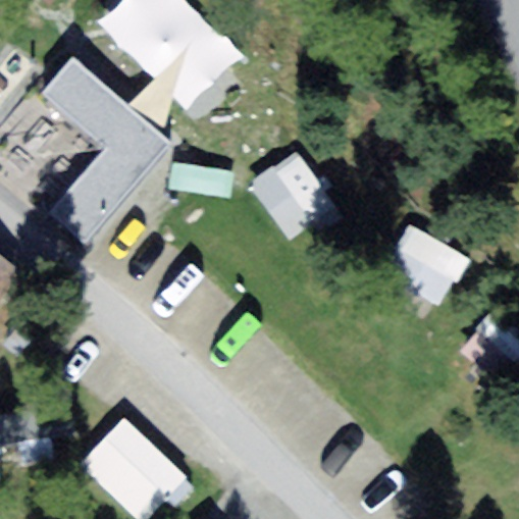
[(71,57),(43,90),(106,145),(97,156),(50,210),(84,239),(168,141),(71,57)]
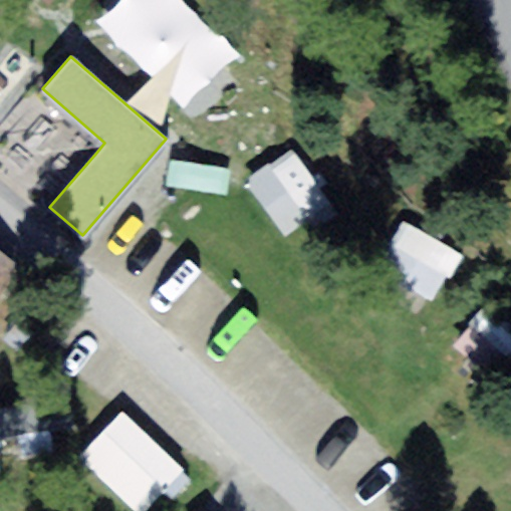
[(248,176),(281,236),(330,210),(297,149),(248,176)]
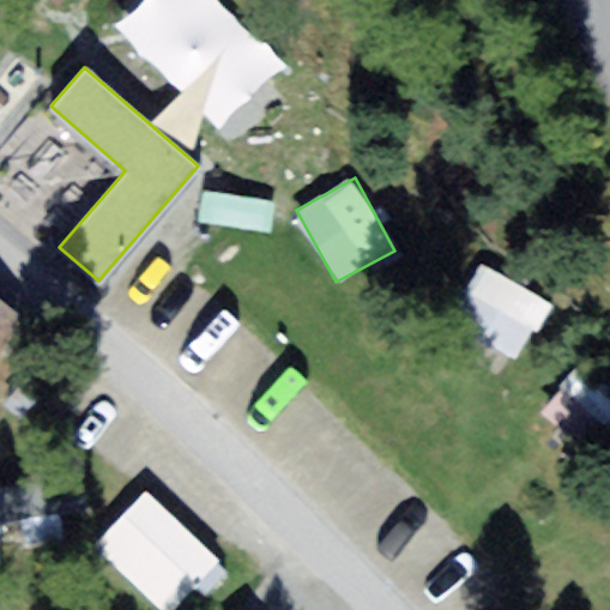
[(483,265),(452,322),(520,360),(551,301),(483,265)]
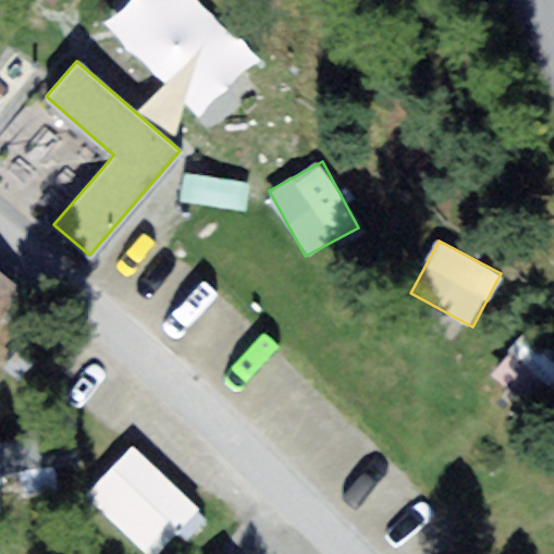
[(0,305),(15,285),(0,273),(0,305)]
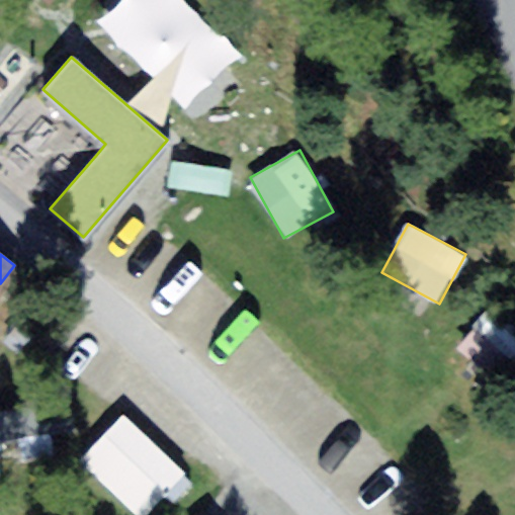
[(121,414),(79,461),(139,514),(154,514),(190,476),(121,414)]
